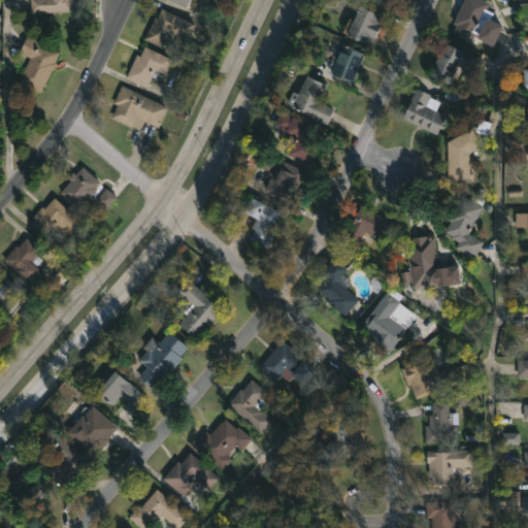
[(73,0),(74,12),(30,13),(30,0),(73,0)]
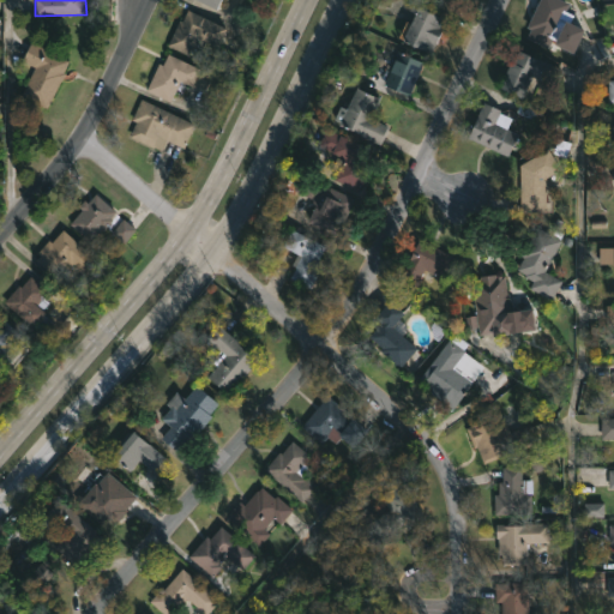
[(194,0),(217,10),(221,0),(194,0)]
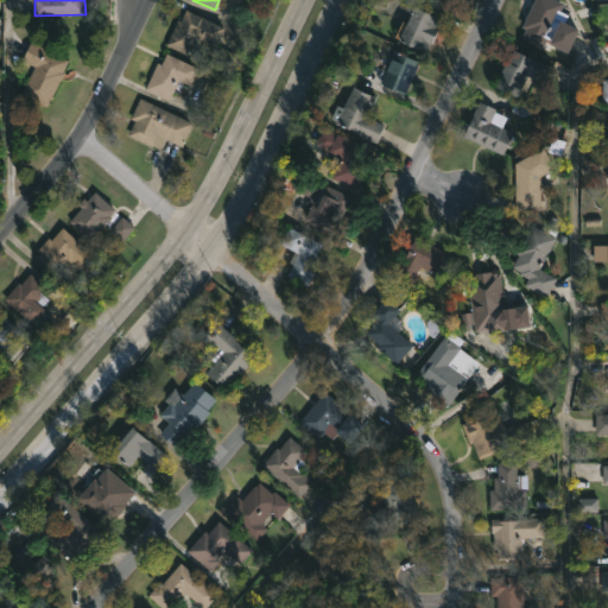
[(578,36),(570,52),(548,40),(544,48),(519,36),(536,0),(557,0),(565,4),(561,12),(569,16),(565,24),(581,31),(578,36)]
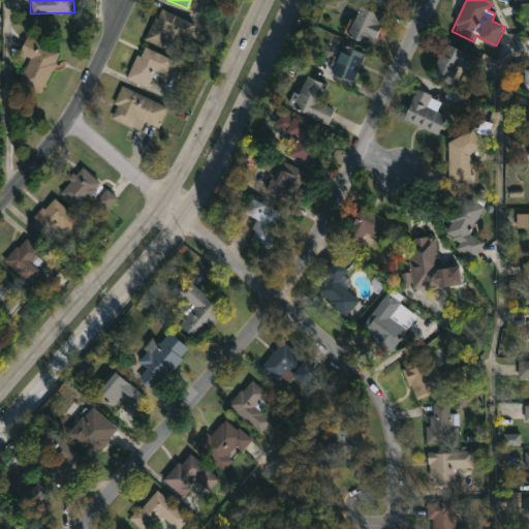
[(162,6),(196,23),(189,38),(172,30),(163,49),(144,40),(155,16),(157,17),(162,6)]
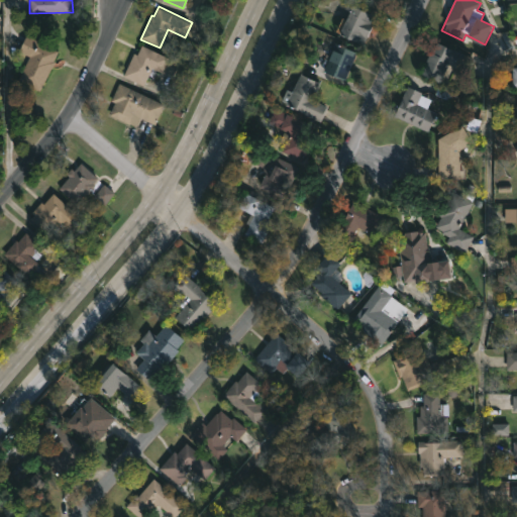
[(371,31),(368,36),(366,36),(362,44),(340,36),(354,7),(376,17),(371,31)]
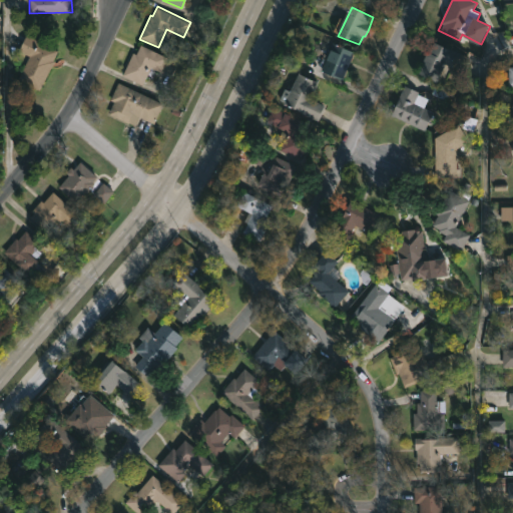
[(53,66),(41,91),(17,79),(29,55),(19,51),(27,34),(59,50),(53,66)]
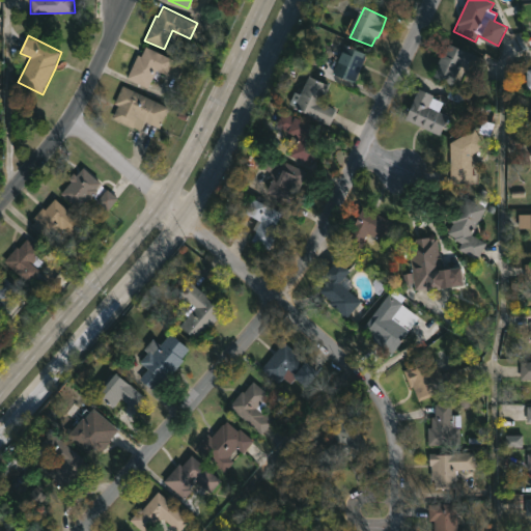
[(447,44),(486,60),(480,74),(467,68),(459,84),(454,82),(452,85),(431,75),(447,44)]
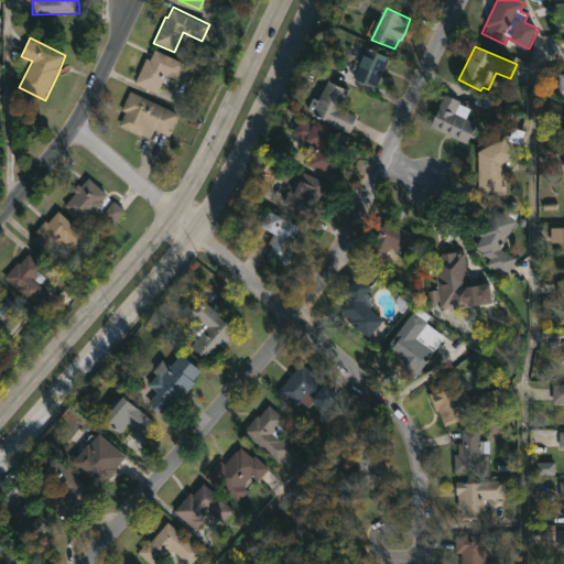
[(155,49),(184,62),(176,77),(166,73),(156,93),(134,82),(147,57),(150,58),(155,49)]
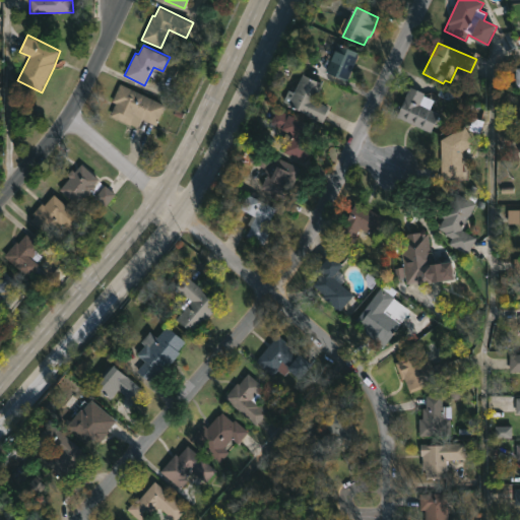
[(353,64),(346,79),(327,70),(338,45),(358,54),(353,64)]
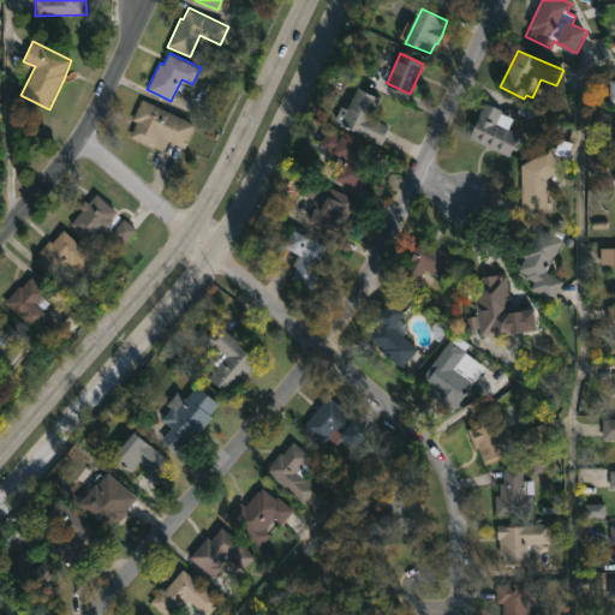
[(382,97),(371,117),(389,126),(381,142),(335,119),(342,105),(348,108),(359,85),(382,97)]
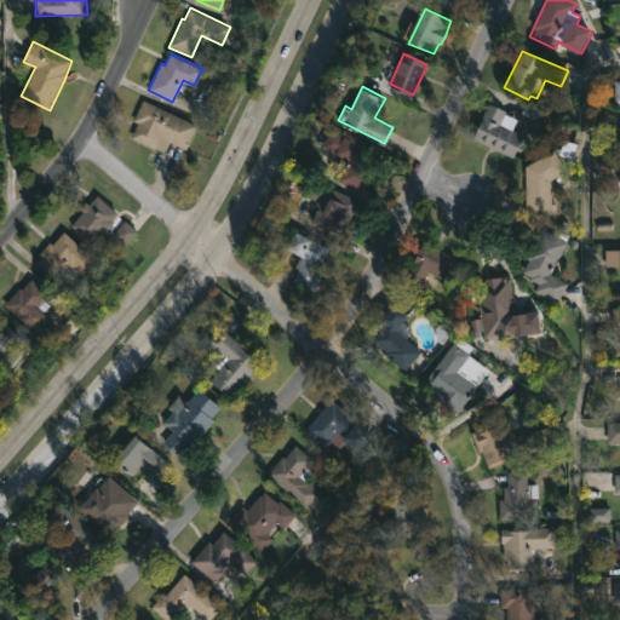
[(197,124),(187,148),(170,141),(165,150),(131,136),(137,121),(133,120),(143,98),(197,124)]
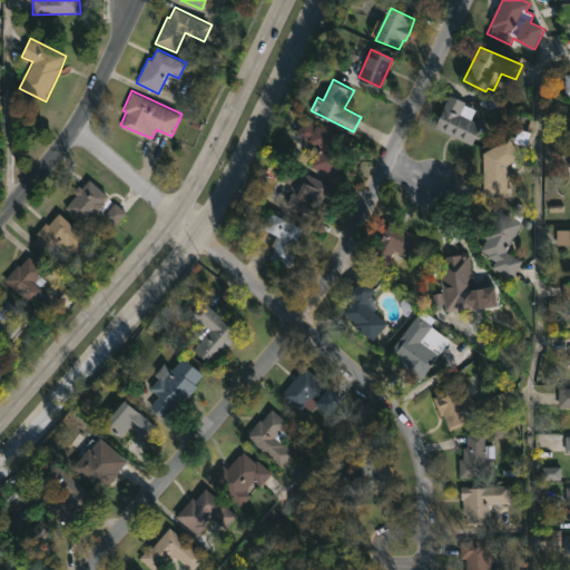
[(474,138),(472,145),(435,127),(450,92),(467,100),(465,104),(475,108),(474,111),(484,117),(474,138)]
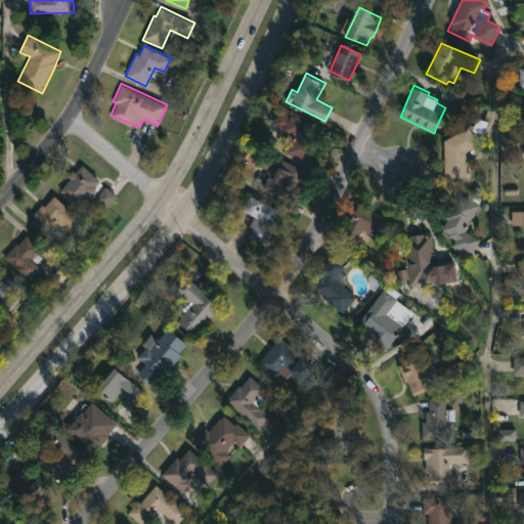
[(279,107),(292,115),(293,113),(322,129),(305,163),(285,151),(295,133),(272,121),(279,107)]
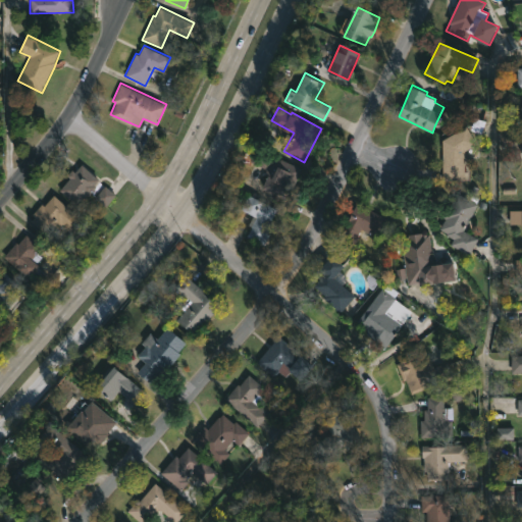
[(465,150),(465,171),(470,171),(470,178),(442,178),(442,140),(467,125),(477,143),(465,150)]
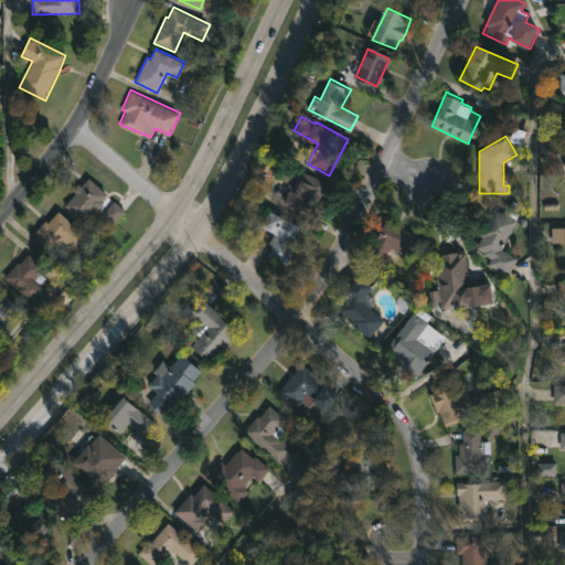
[(326,183),(309,214),(284,201),(290,189),(296,191),(305,172),(326,183)]
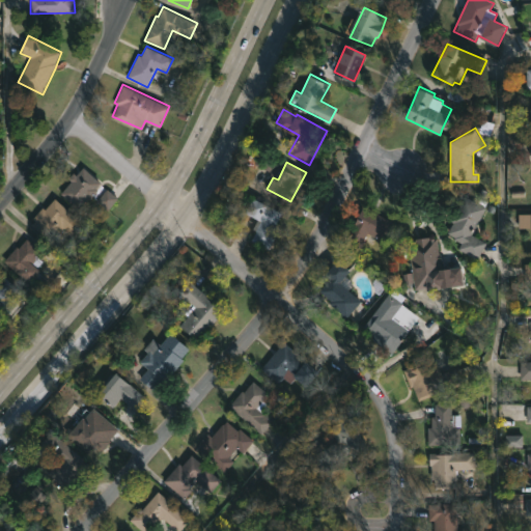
[(85,168),(102,184),(79,208),(61,193),(72,180),(68,177),(75,169),(80,173),(85,168)]
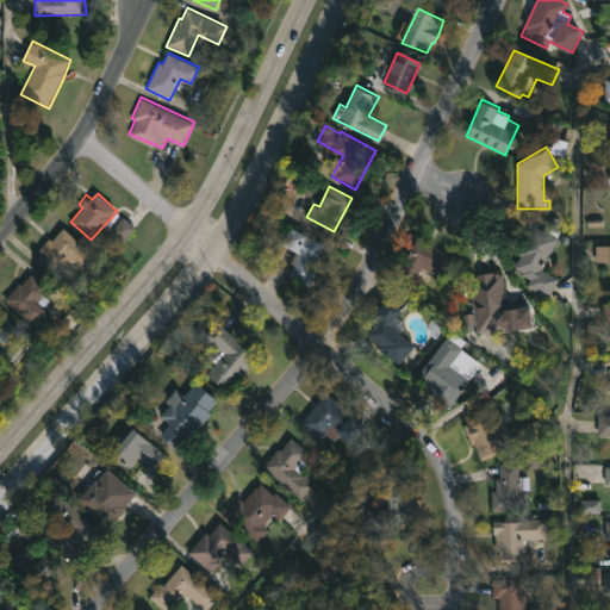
[(135,228),(122,217),(110,232),(123,243),(135,228)]
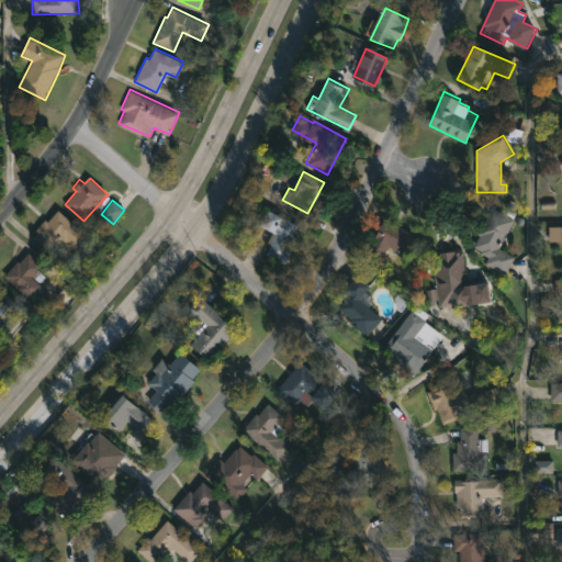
[(294,244),(283,262),(267,253),(271,244),(268,242),(273,231),(259,224),(268,208),(298,224),(291,236),(294,238),(292,243),(294,244)]
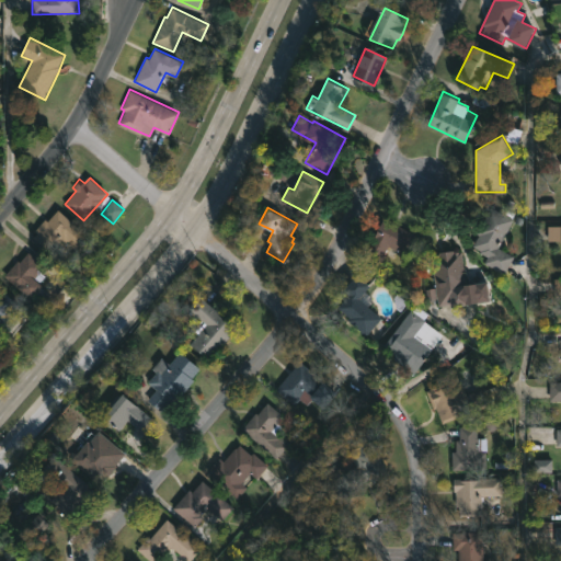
[(506,268),(504,272),(484,261),(488,256),(472,245),(479,235),(476,233),(491,207),(512,219),(496,247),(514,255),(506,268)]
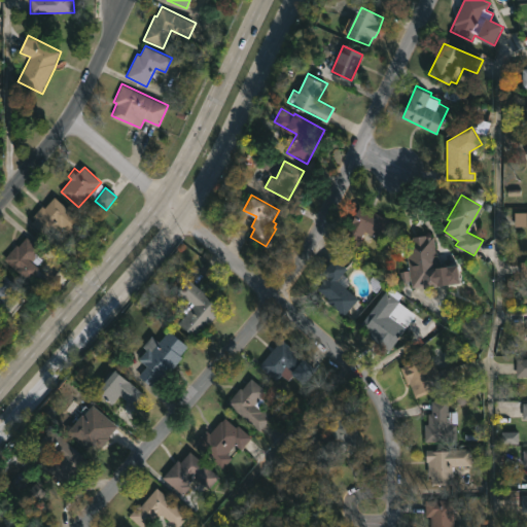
[(55,196),(85,224),(70,241),(57,229),(47,238),(30,222),(34,218),(32,216),(42,205),(44,207),(55,196)]
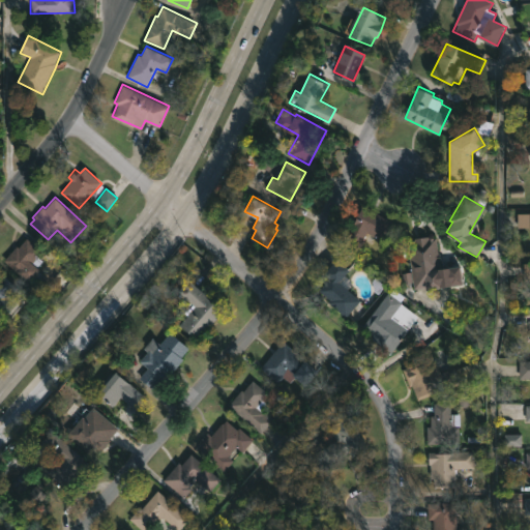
[(362,207),(394,223),(386,240),(367,232),(358,251),(342,243),(353,219),(356,222),(362,207)]
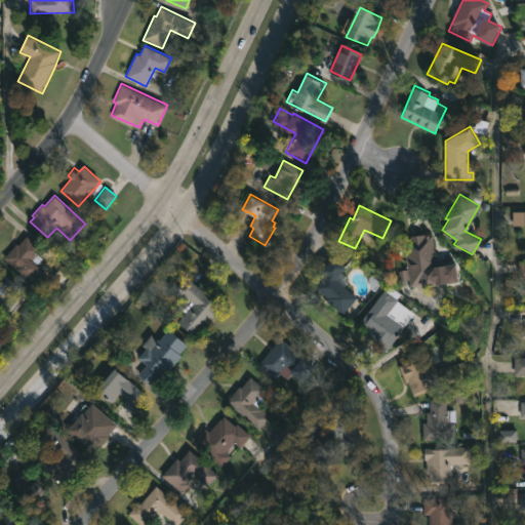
[(524,210),(524,225),(514,225),(514,210),(524,210)]
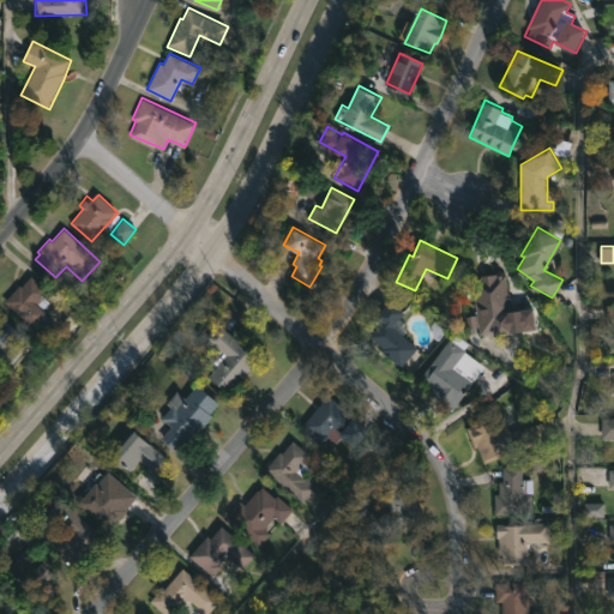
[(497,272),(498,275),(505,274),(515,332),(495,335),(495,332),(481,335),(473,280),(481,278),(481,275),(497,272)]
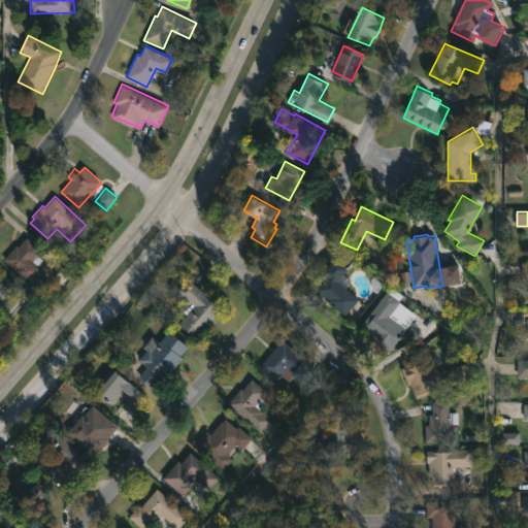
[(27,236),(42,250),(38,255),(41,259),(36,265),(40,268),(38,270),(47,277),(37,289),(3,260),(17,244),(19,245),(27,236)]
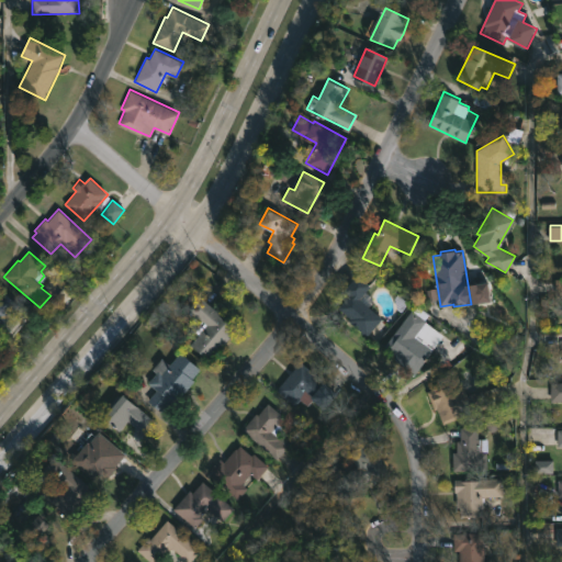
[(382,318),(368,335),(350,319),(351,317),(339,305),(350,294),(345,289),(358,273),(371,285),(367,291),(375,299),(369,305),(382,318)]
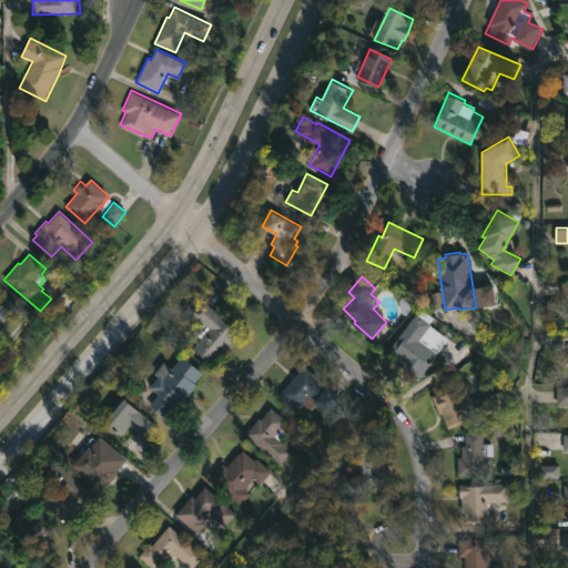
[(0,294),(2,292),(20,307),(11,317),(20,325),(8,340),(0,332),(0,294)]
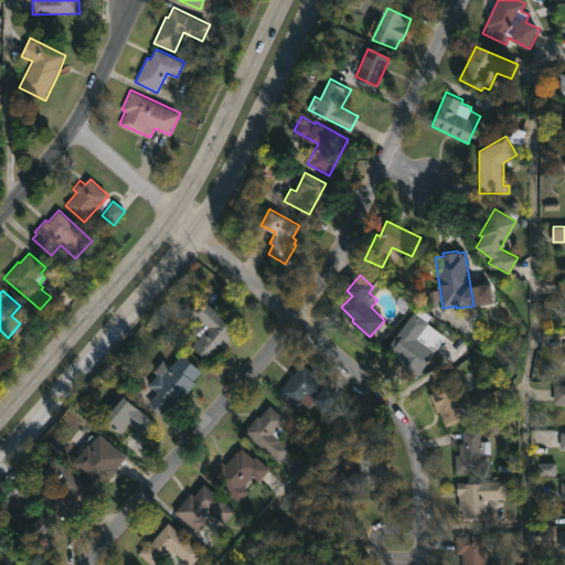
[(223,347),(216,353),(214,352),(206,360),(189,343),(208,324),(191,309),(202,297),(237,331),(223,347)]
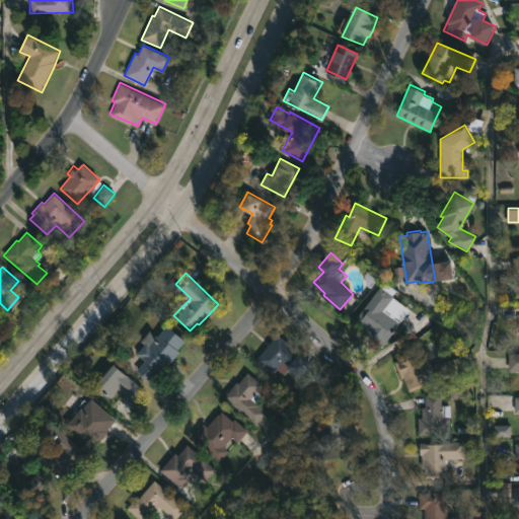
[(386,282),(396,290),(393,295),(393,297),(408,308),(382,343),(365,331),(367,328),(356,319),(381,286),(383,287),(386,282)]
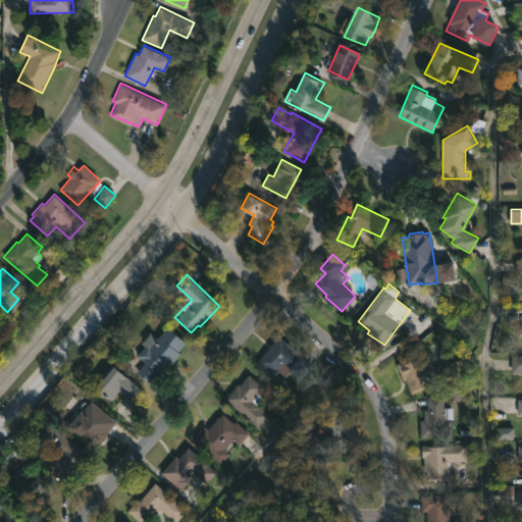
[(168,326),(185,342),(176,350),(180,354),(152,383),(138,371),(145,363),(138,355),(146,346),(141,343),(151,331),(158,337),(168,326)]
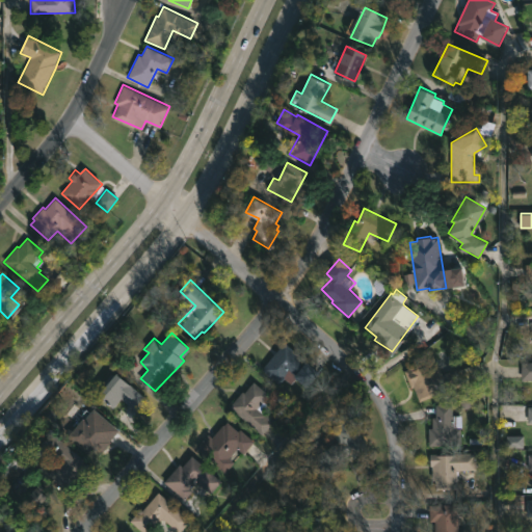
[(286,342),(291,347),(293,346),(297,349),(295,351),(319,372),(307,387),(296,377),(292,383),(286,377),(280,386),(262,368),(284,341),(286,342)]
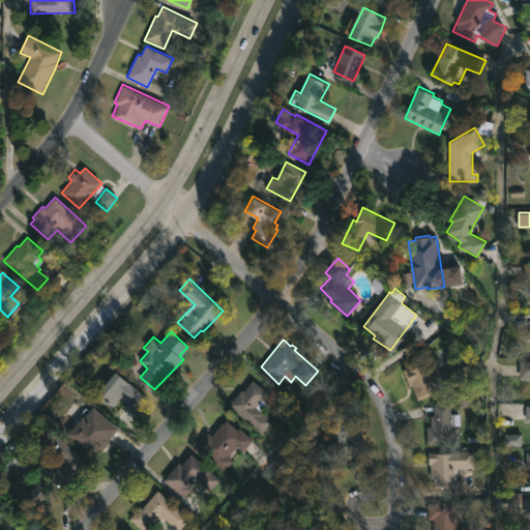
[(429,360),(432,367),(438,364),(442,372),(454,366),(462,385),(444,393),(442,389),(419,400),(412,385),(410,386),(403,369),(429,359),(429,360)]
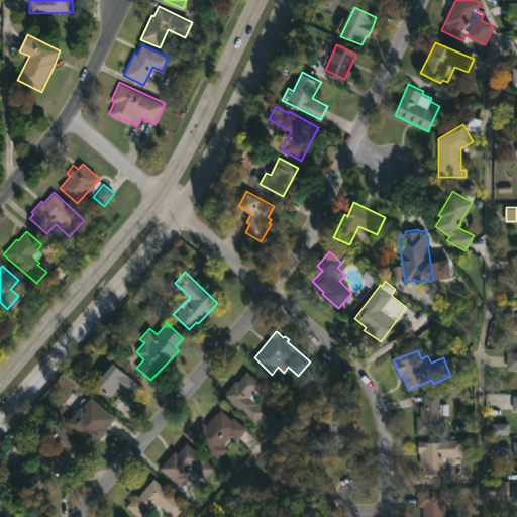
[(516,351),(516,369),(507,369),(507,351),(516,351)]
